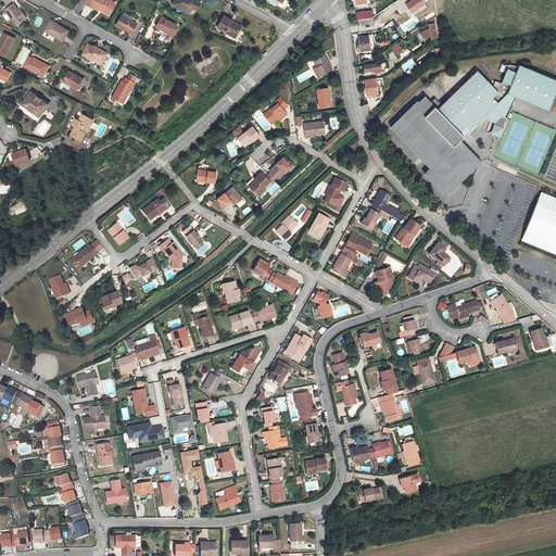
[(111,13),(116,2),(111,0),(88,0),(87,4),(99,10),(100,8),(111,13)]
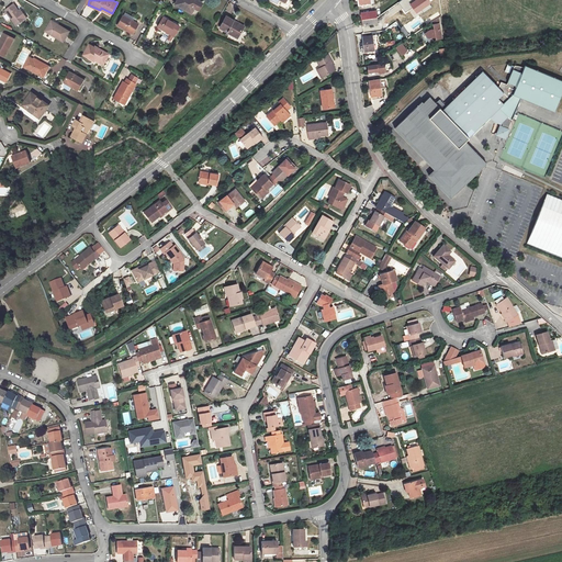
[(210,18),(216,4),(208,0),(198,0),(193,9),(210,18)]
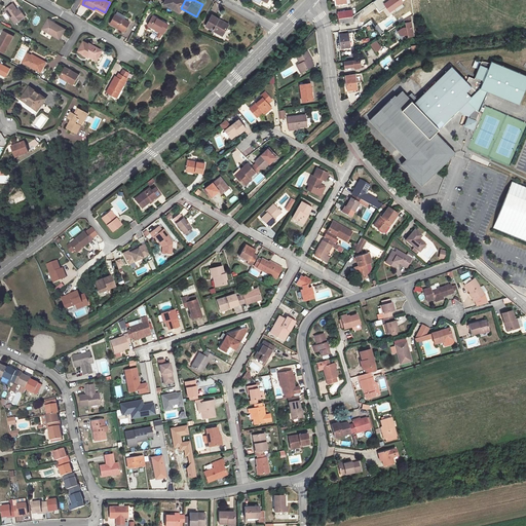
[(13,3),(5,9),(16,24),(26,16),(21,10),(20,11),(19,9),(13,3)]
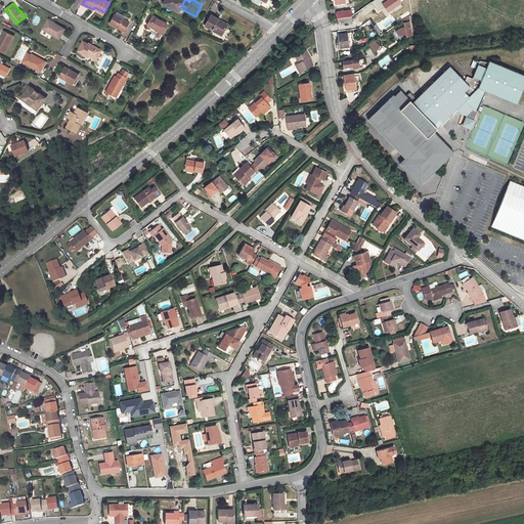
[(349,10),(349,9),(347,10),(347,11),(348,10),(348,12),(337,13),(337,18),(351,16),(350,10),(349,10)]
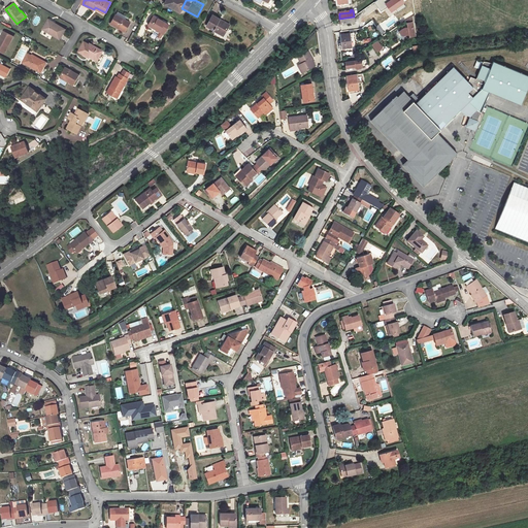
[(117,15),(111,24),(125,32),(130,23),(125,20),(117,15)]
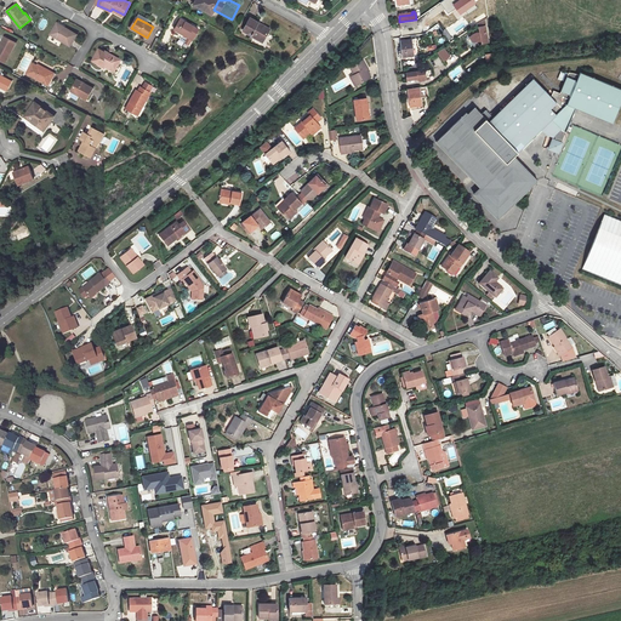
[(199,29),(181,20),(175,30),(180,33),(187,36),(188,38),(192,39),(193,40),(199,29)]
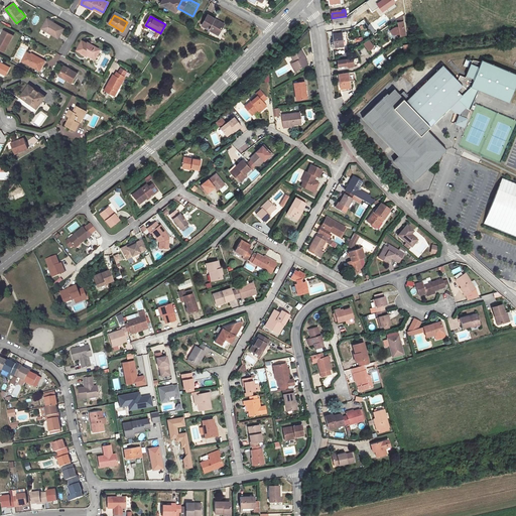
[(226,25),(210,16),(204,26),(221,35),(226,25)]
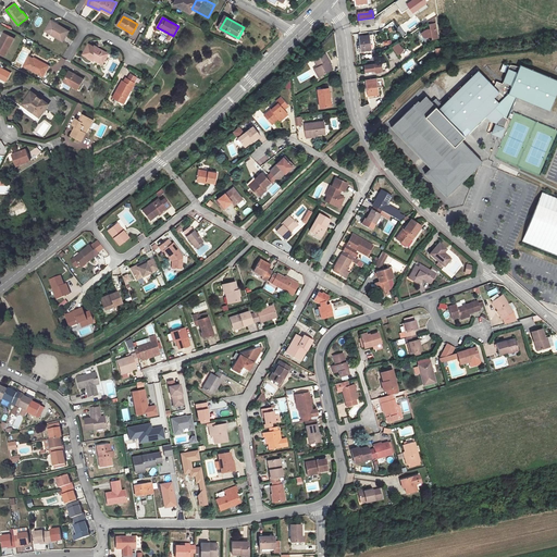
[(60,25),(52,21),(47,31),(65,40),(71,31),(60,24),(60,25)]
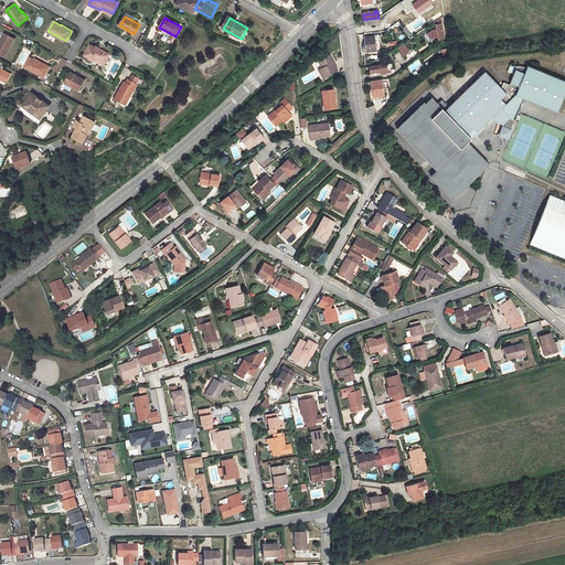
[(0,53),(6,56),(16,39),(4,33),(0,40),(2,41),(0,43),(0,53)]
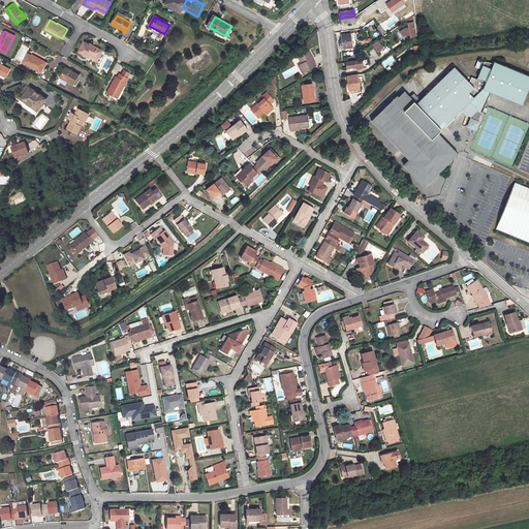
[(350,33),(341,34),(343,49),(352,48),(350,33)]
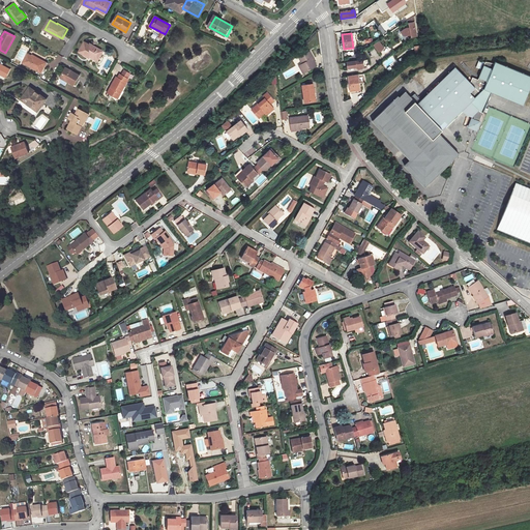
[(374,45),(379,53),(385,49),(379,40),(374,45)]
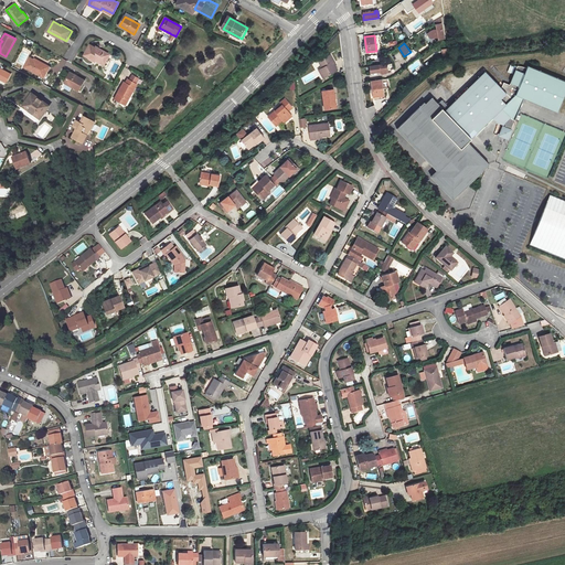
[(110,55),(92,45),(86,55),(96,61),(97,59),(106,64),(110,55)]
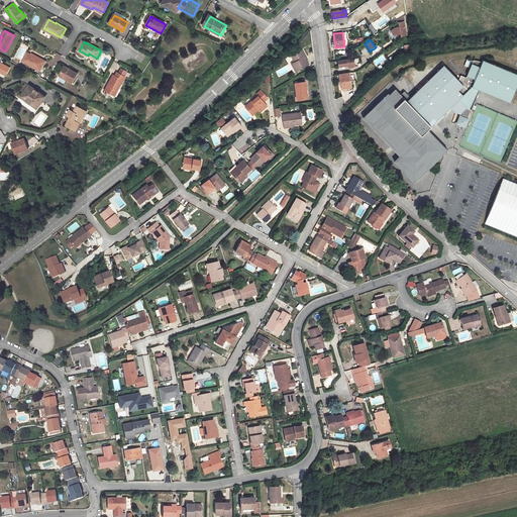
[(305,60),(304,58),(305,57),(306,57),(303,50),(292,57),(295,63),(292,65),(296,72),(309,64),(307,60),(305,60)]
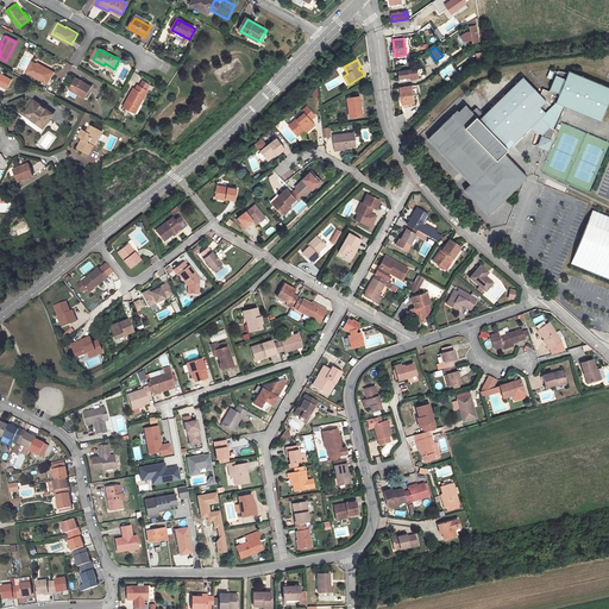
[(27,71),(49,82),(55,70),(39,63),(38,64),(37,67),(31,64),(27,71)]
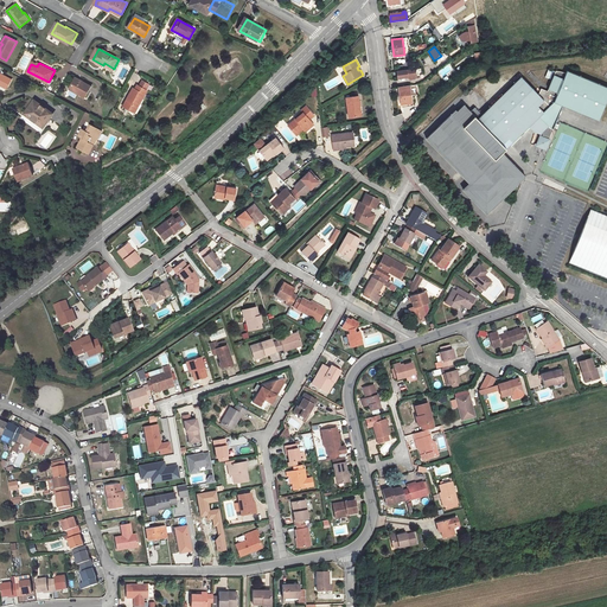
[(0,85),(7,90),(13,81),(0,72),(0,69),(1,68),(0,65),(0,85)]
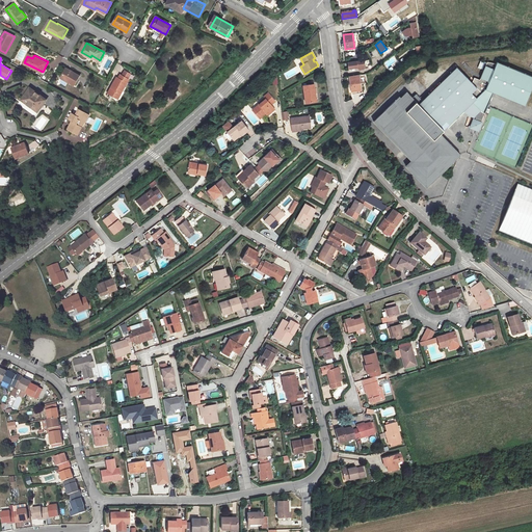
[(360,69),(364,68),(363,60),(348,62),(349,68),(360,67),(360,69)]
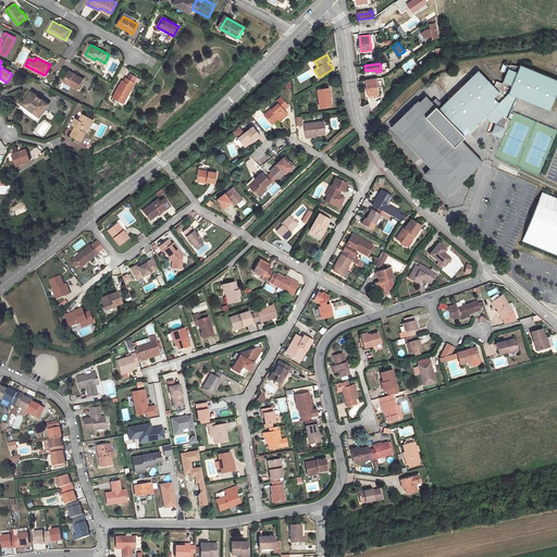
[(417,66),(415,64),(407,70),(410,73),(417,66)]
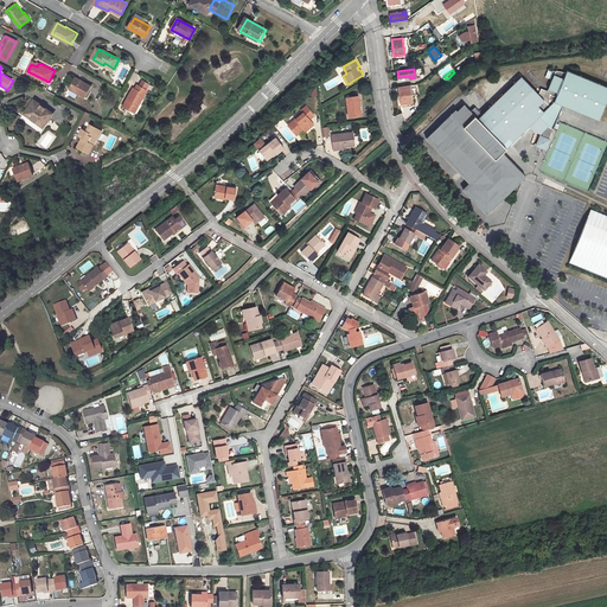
[(511,147),(530,128),(541,133),(536,145),(545,148),(562,106),(598,120),(606,96),(606,87),(567,71),(566,74),(564,72),(561,71),(557,71),(556,71),(555,71),(548,91),(541,89),(538,95),(521,77),(478,119),(479,121),(472,127),(471,125),(458,135),(454,131),(443,140),(454,151),(451,154),(474,178),(473,179),(480,186),(481,185),(485,189),(486,186),(489,189),(490,187),(489,185),(491,183),(487,180),(491,177),(491,178),(504,165),(503,164),(504,161),(499,155),(510,145),(511,147)]
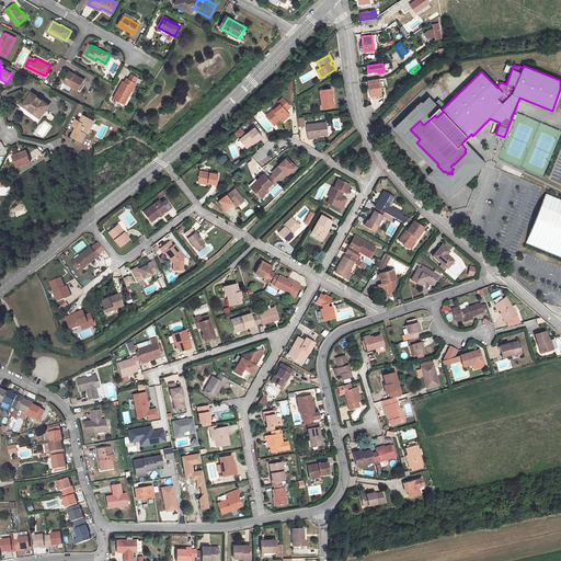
[(84,79),(70,71),(65,81),(79,89),(84,79)]
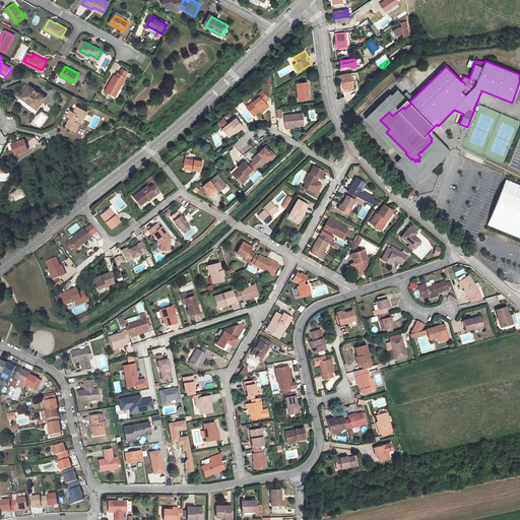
[(115,75),(106,91),(114,95),(117,91),(118,92),(127,77),(119,72),(117,76),(115,75)]
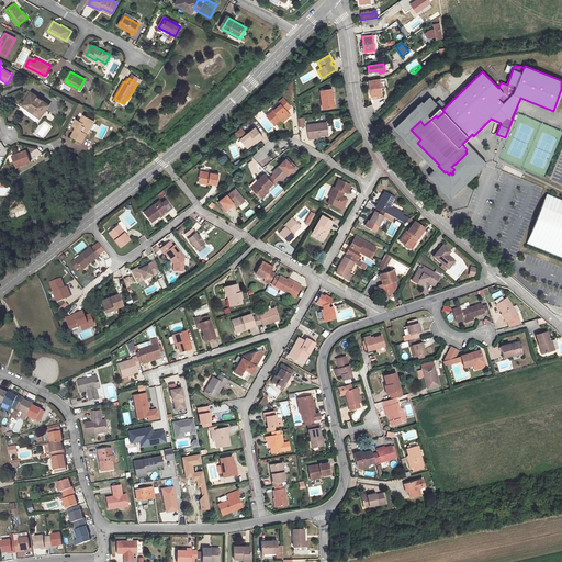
[(370,90),(371,97),(382,96),(384,97),(383,89),(381,89),(380,79),(369,81),(370,90)]
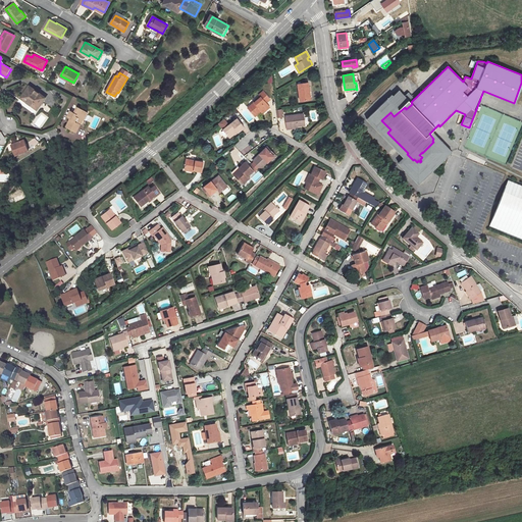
[(298,84),(300,100),(309,99),(309,97),(308,92),(310,91),(309,83),(298,84)]
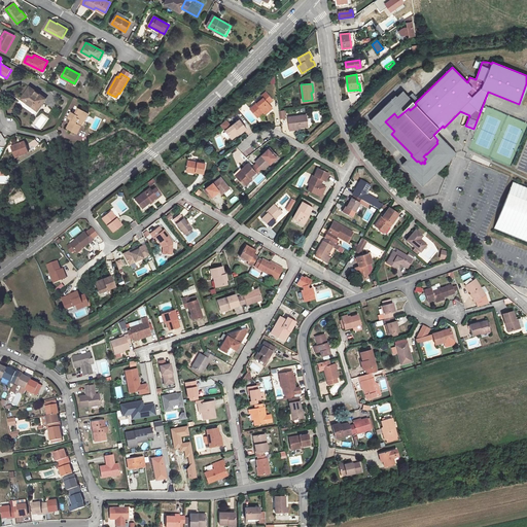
[(348,91),(347,84),(345,84),(346,93),(360,91),(358,90),(348,91)]
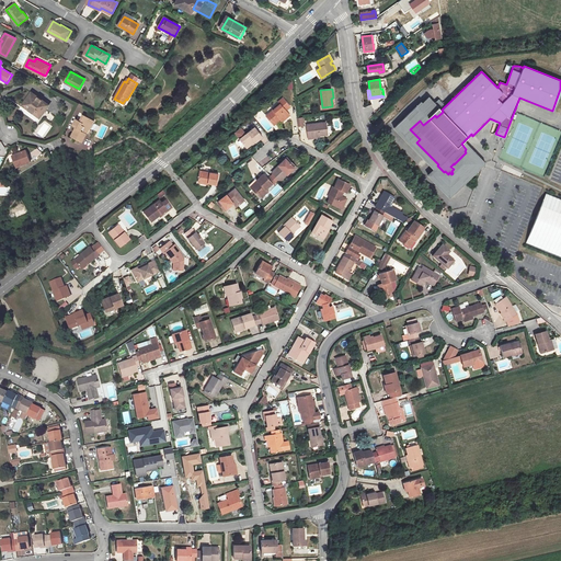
[(48,105),(31,92),(22,105),(39,117),(48,105)]
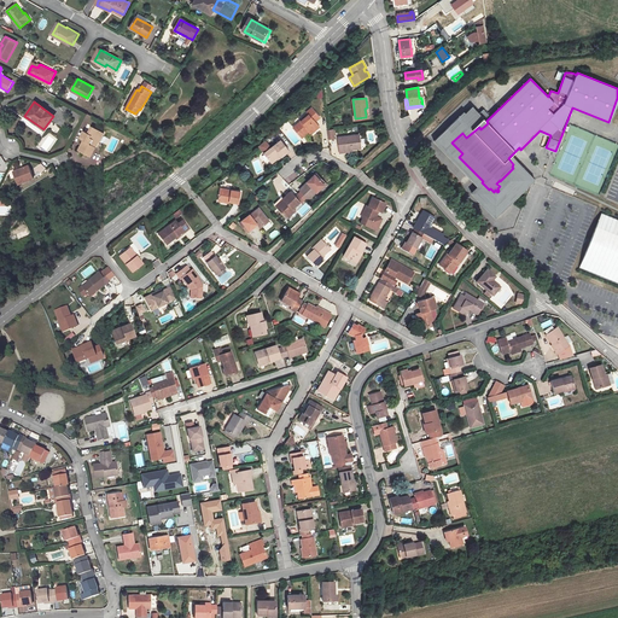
[(305,121),(302,123),(301,122),(292,128),(301,138),(308,132),(310,134),(319,127),(315,122),(319,117),(312,109),(307,112),(307,114),(303,117),(304,118),(305,121)]
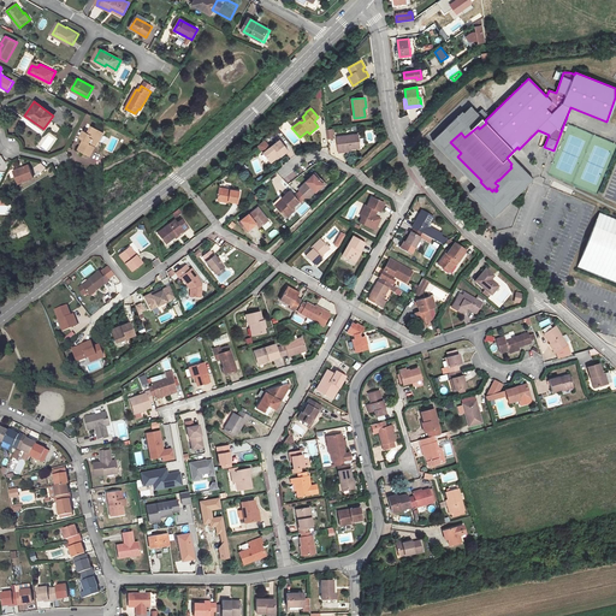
[(86,141),(81,152),(90,157),(93,153),(95,153),(98,148),(95,147),(92,144),(94,140),(98,141),(102,132),(94,128),(89,134),(86,131),(83,137),(87,140),(86,141)]
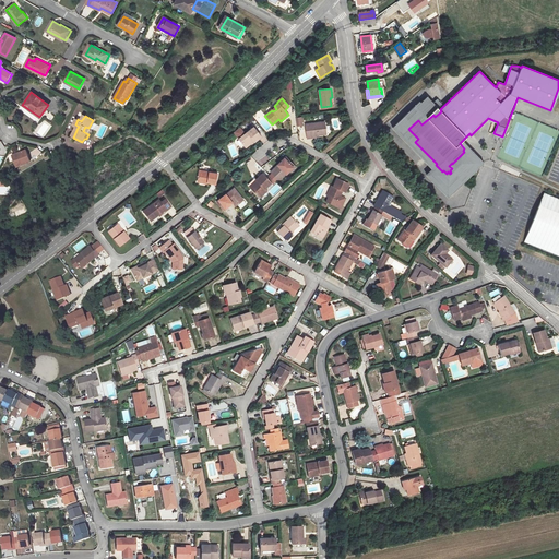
[(86,133),(88,134),(95,121),(93,120),(88,128),(85,127),(83,131),(86,133)]
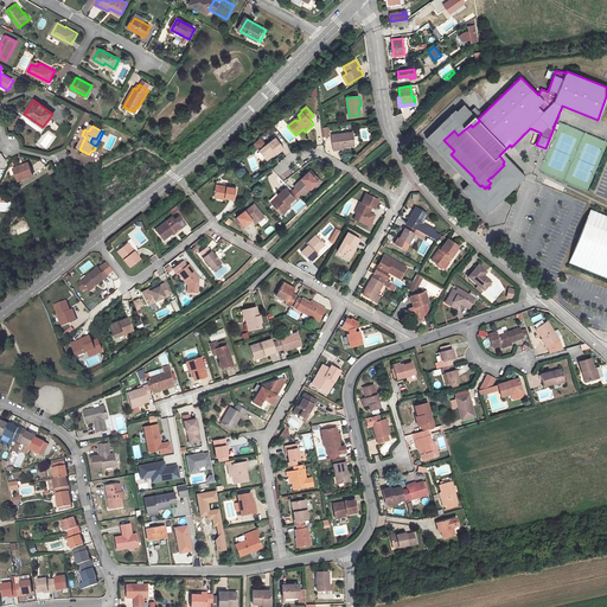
[(339,147),(345,147),(355,145),(353,132),(332,134),(333,149),(339,149),(339,147)]
